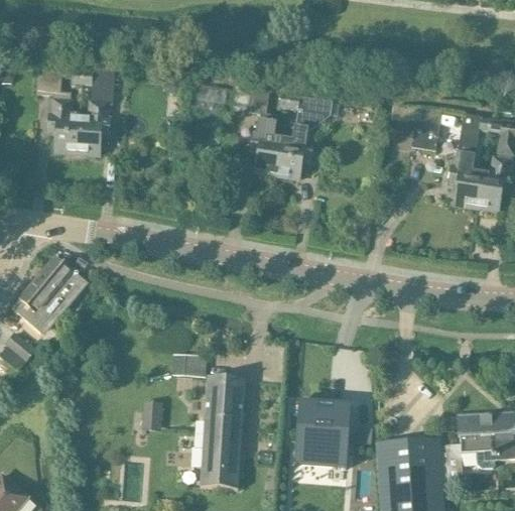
[(83,69),(72,68),(71,83),(82,84),(83,69)]
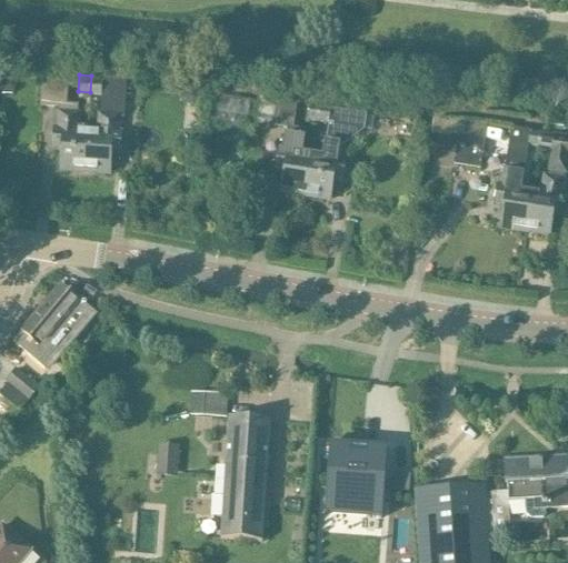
[(88,128),(77,127),(79,100),(67,99),(68,78),(41,76),(39,103),(60,104),(59,126),(55,126),(53,146),(63,147),(61,167),(86,169),(88,128)]
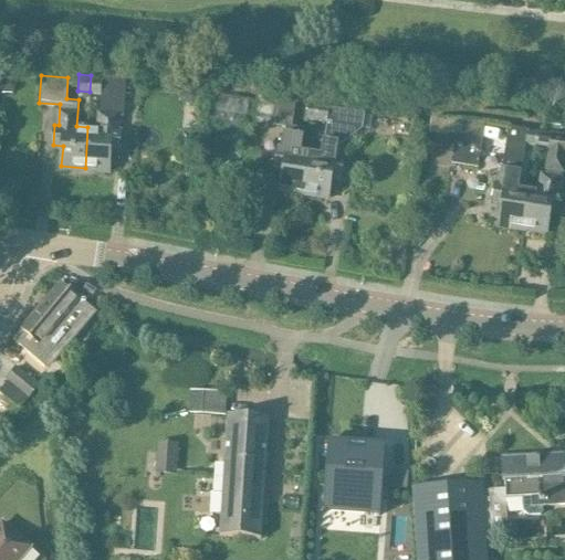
[(117,113),(124,114),(125,78),(102,77),(102,75),(91,75),(90,92),(101,92),(100,112),(98,127),(87,127),(85,168),(108,170),(111,148),(117,149),(119,128),(116,128),(117,113)]
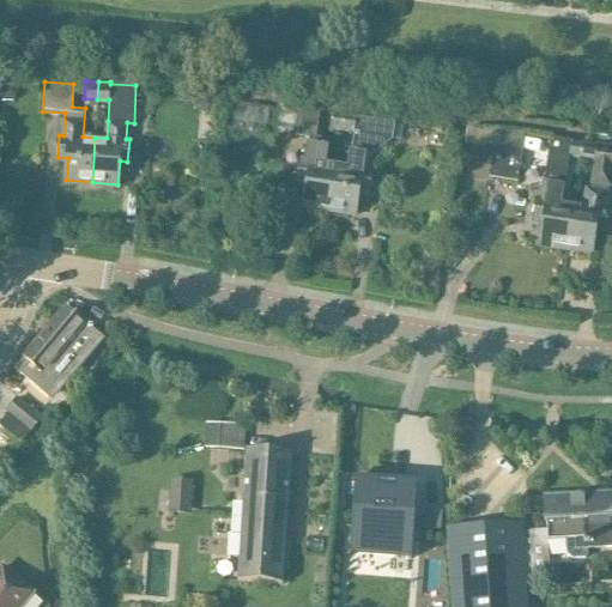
[(12,83),(0,83),(0,98),(13,98),(12,83)]
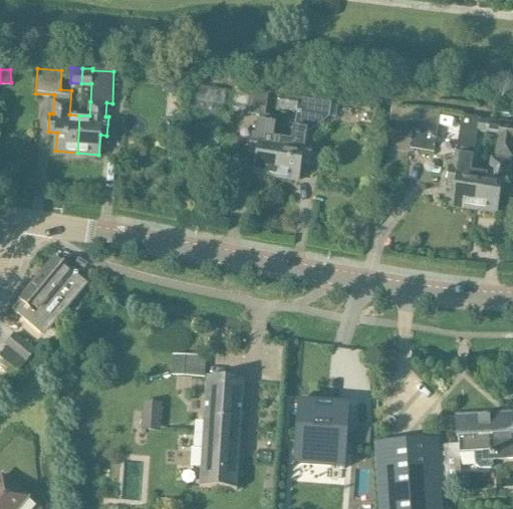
[(222,115),(227,87),(191,81),(187,110),(222,115)]
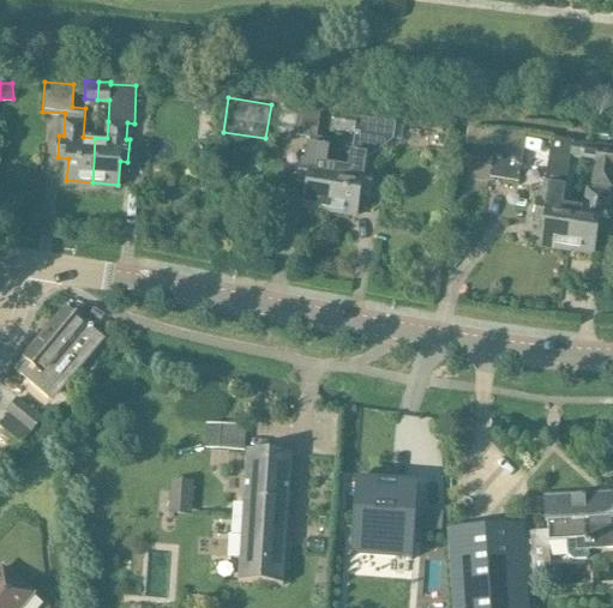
[(320,107),(300,104),(295,132),(310,134),(306,160),(302,158),(299,180),(308,182),(305,203),(330,208),(337,162),(326,161),(330,134),(317,133),(320,107)]
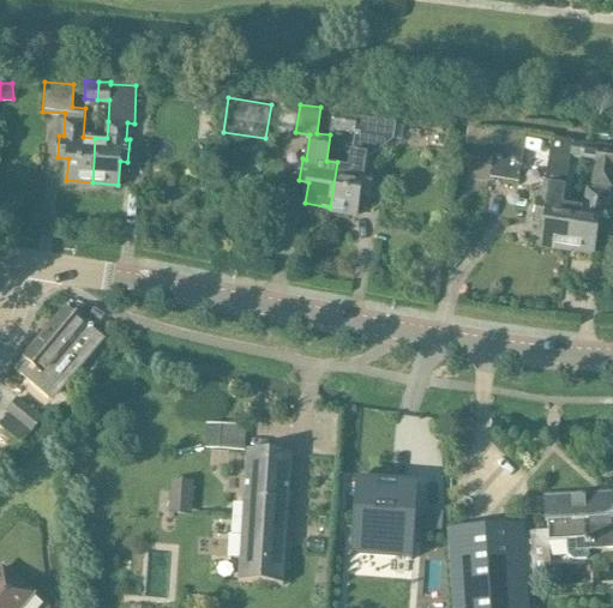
[(343,128),(346,112),(334,109),(331,126),(343,128)]
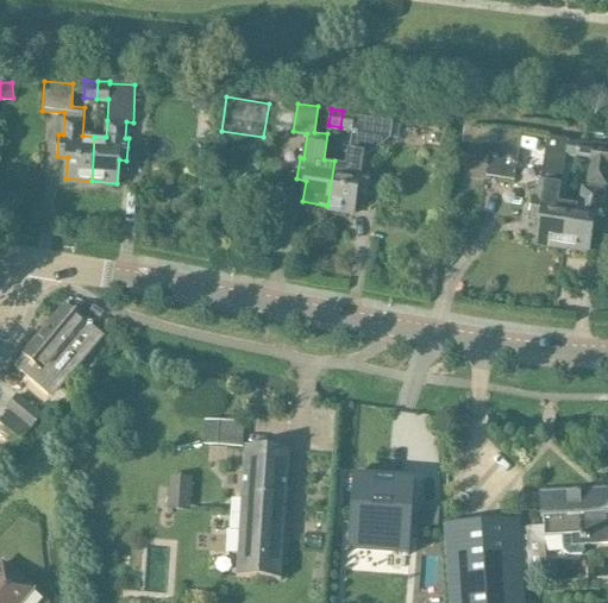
[(340,127),(351,129),(349,146),(348,146),(345,163),(334,161),(327,206),(352,209),(356,187),(365,189),(369,168),(365,168),(368,150),(389,136),(393,119),(343,111),(340,127)]
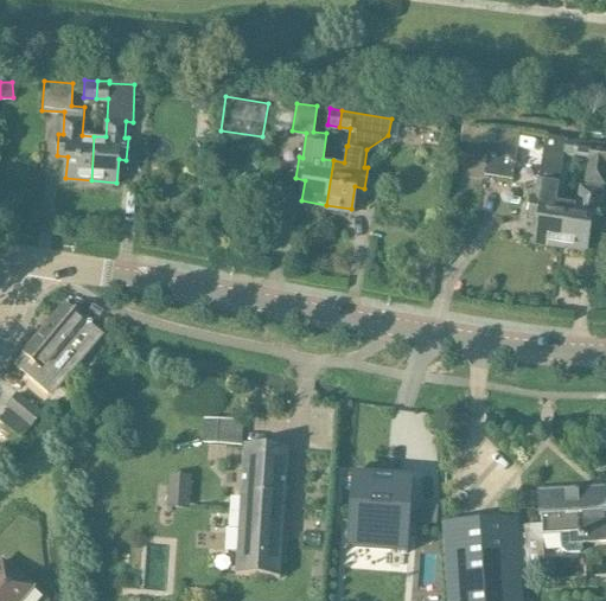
[(559,242),(567,198),(555,197),(560,167),(562,152),(574,154),(578,138),(544,133),(540,164),(535,193),(533,193),(529,215),(538,217),(535,238),(559,242)]
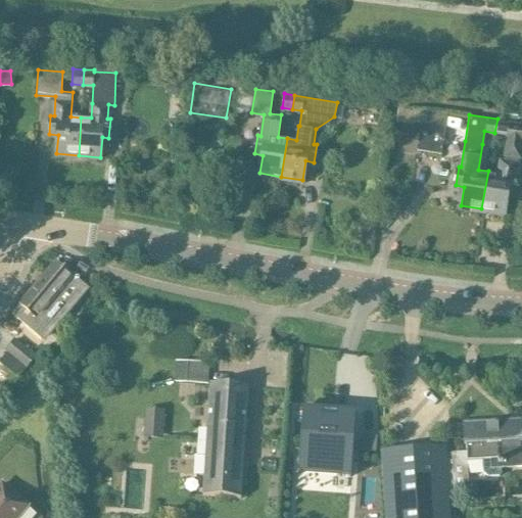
[(481,208),(505,213),(508,193),(515,194),(518,176),(514,175),(516,161),(517,159),(518,159),(518,157),(521,157),(521,123),(497,119),(494,133),(507,135),(504,154),(506,155),(506,159),(501,159),(499,173),(488,171),(481,208)]
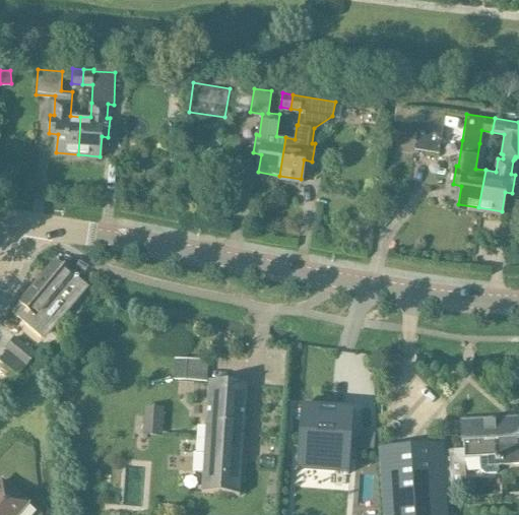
[(443,125),(418,120),(414,146),(439,150),(443,125)]
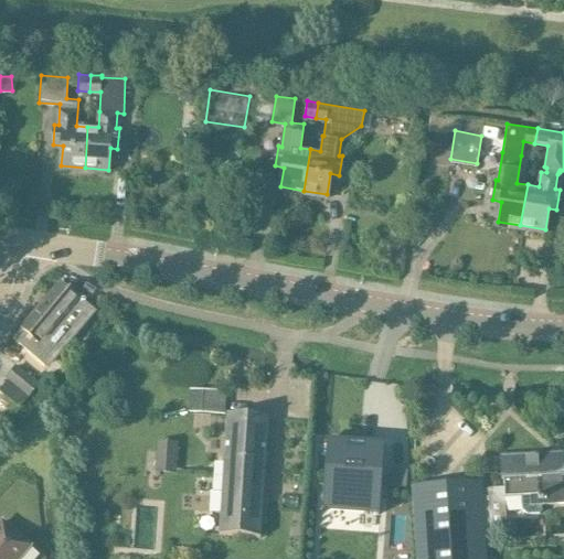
[(89,302),(80,294),(61,278),(21,324),(50,350),(55,343),(66,352),(81,335),(70,326),(89,302)]
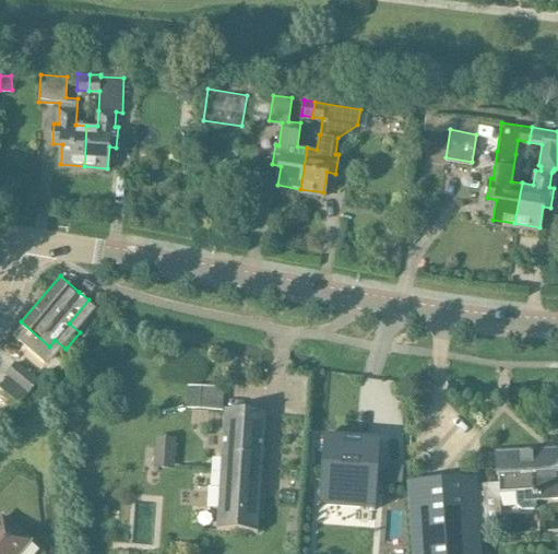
[(9,373),(0,382),(20,399),(38,377),(16,360),(7,372),(9,373)]
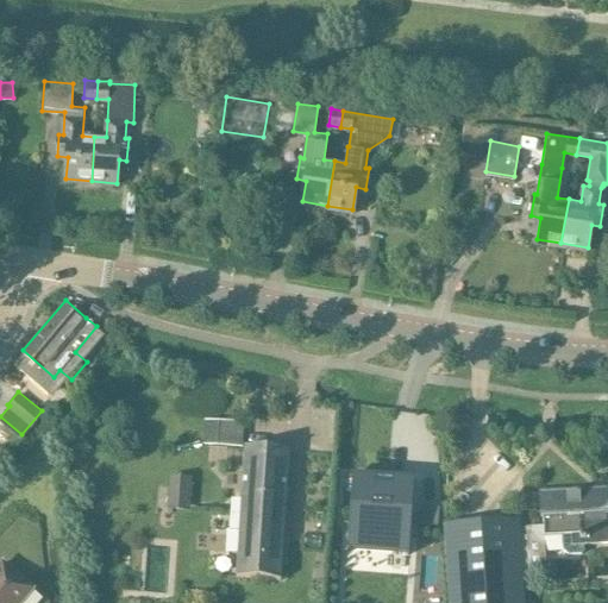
[(286,512),(289,446),(245,443),(242,508),(286,512)]
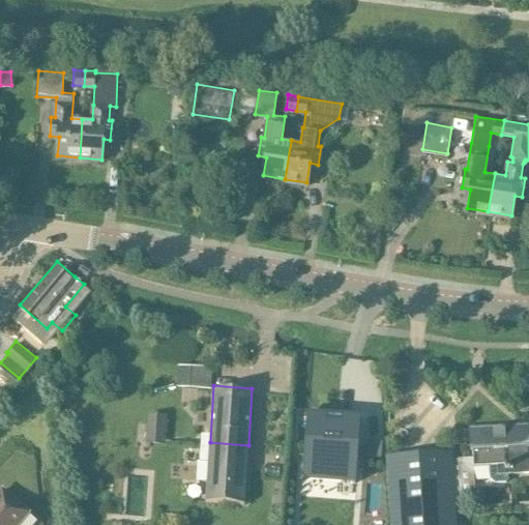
[(307,410),(302,475),(356,479),(360,413),(307,410)]
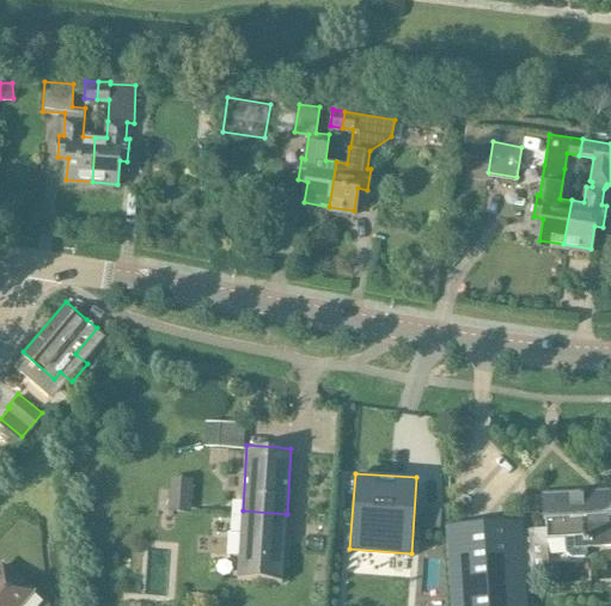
[(191,510),(193,476),(170,475),(169,509),(191,510)]
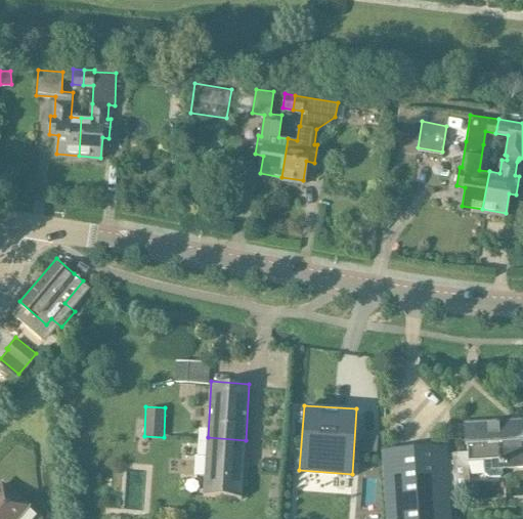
[(503,466),(522,464),(522,443),(521,419),(515,420),(515,422),(506,423),(506,420),(498,421),(498,422),(488,423),(488,421),(466,423),(468,451),(468,459),(483,458),(484,471),(488,474),(500,474),(503,471),(503,466)]
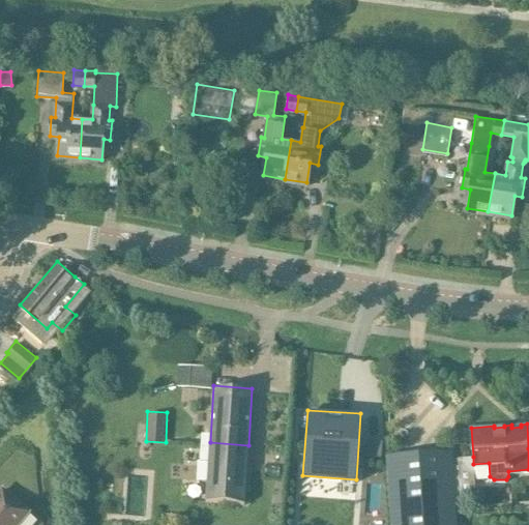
[(248,445),(210,442),(206,499),(244,501),(248,445)]
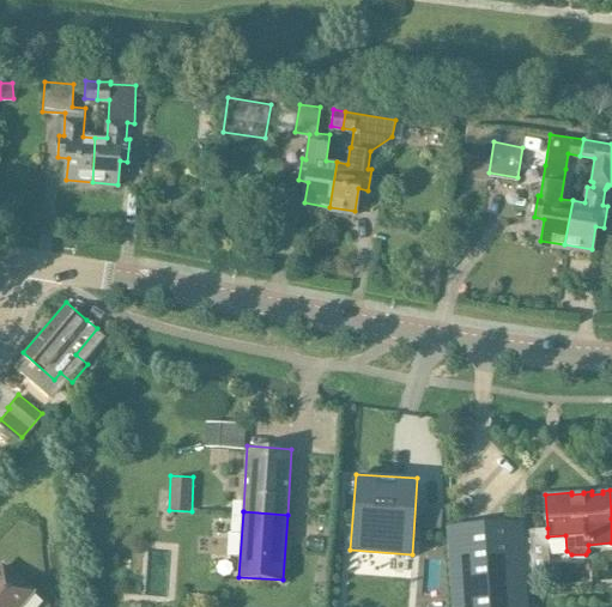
[(523,519),(447,523),(450,606),(527,606),(527,577),(550,576),(547,538),(546,523),(523,524),(523,519)]
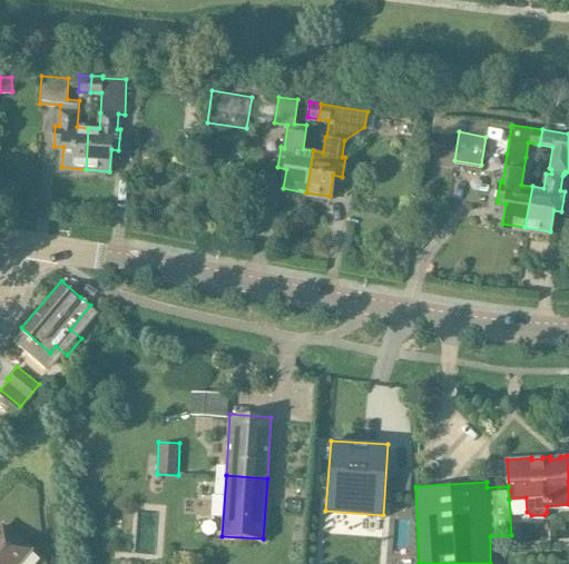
[(0,563),(16,563),(30,547),(2,523),(0,525),(0,563)]
